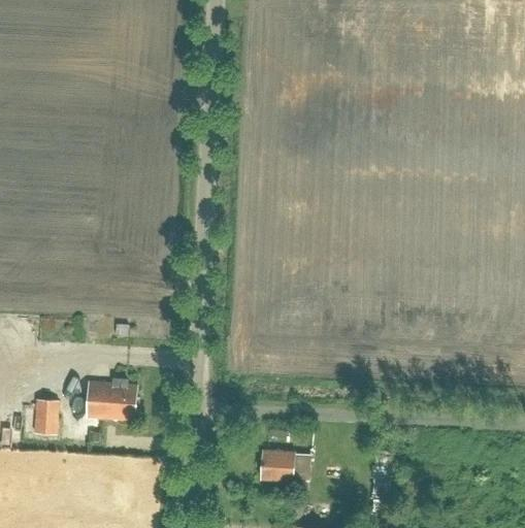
[(85,418),(133,420),(134,408),(137,408),(137,396),(135,396),(135,384),(125,384),(125,380),(111,378),(111,383),(87,381),(85,418)]
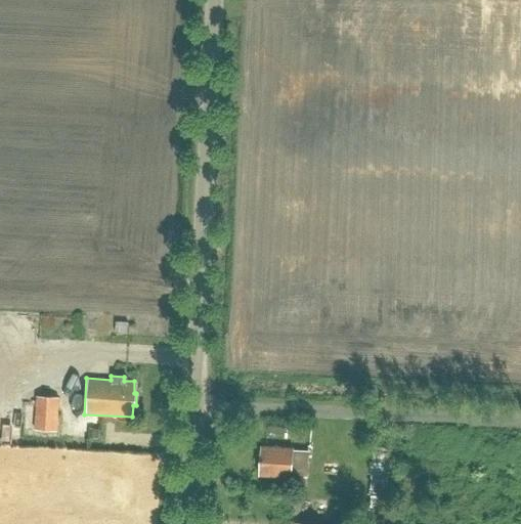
[(32,430),(54,431),(56,397),(34,396),(32,430)]
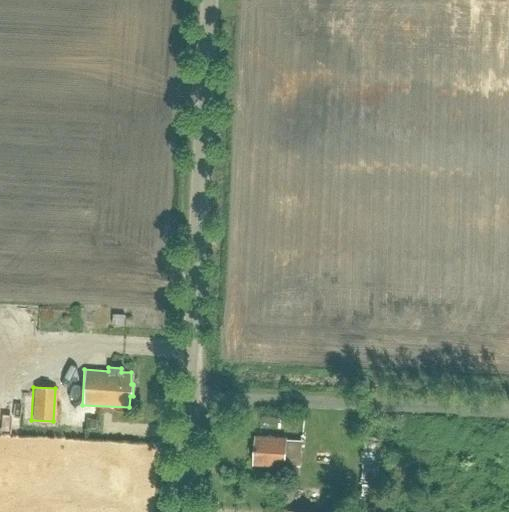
[(252,437),(250,464),(281,467),(283,439),(252,437)]
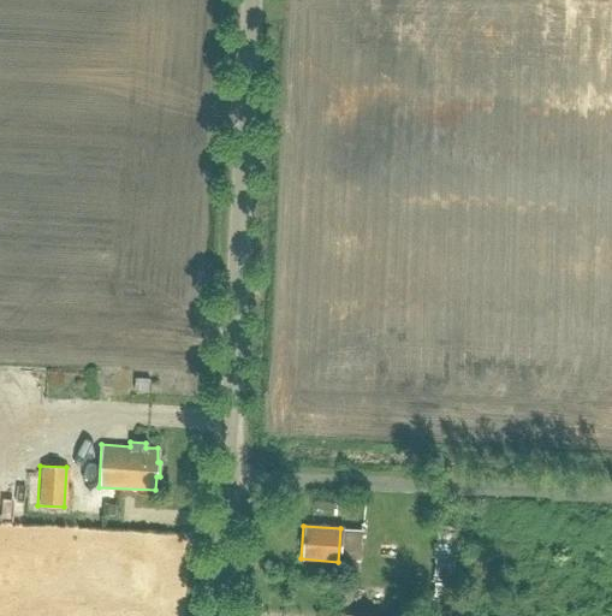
[(434,529),(432,576),(452,578),(455,531),(434,529)]
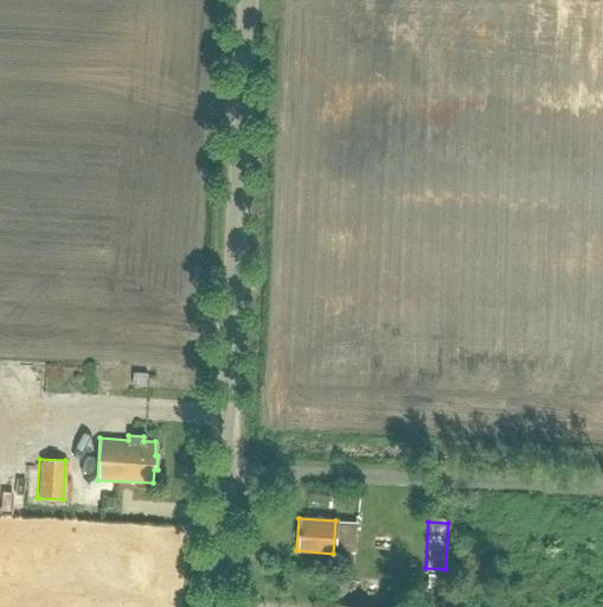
[(425,573),(422,606),(443,606),(446,575),(425,573)]
